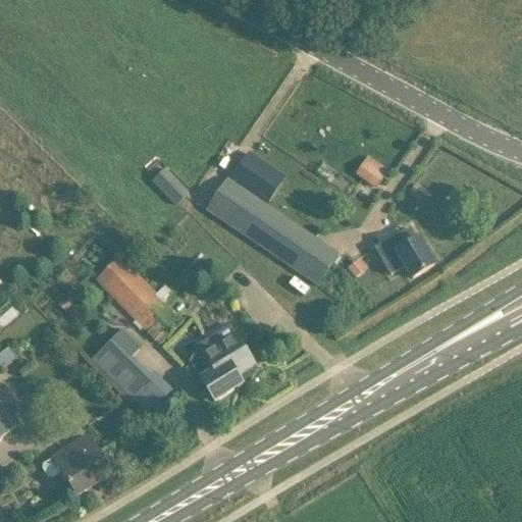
[(264,205),(274,190),(282,195),(290,184),(282,178),(282,177),(250,155),(231,183),(229,181),(208,212),(318,286),(338,256),(264,205)]
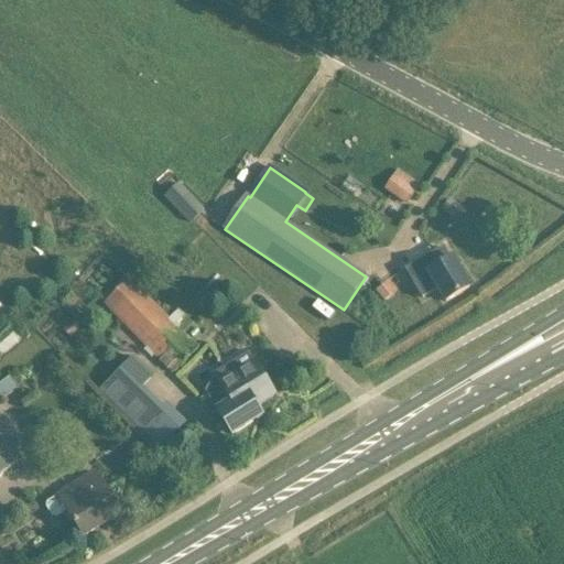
[(393,176),(384,191),(405,205),(414,191),(393,176)]
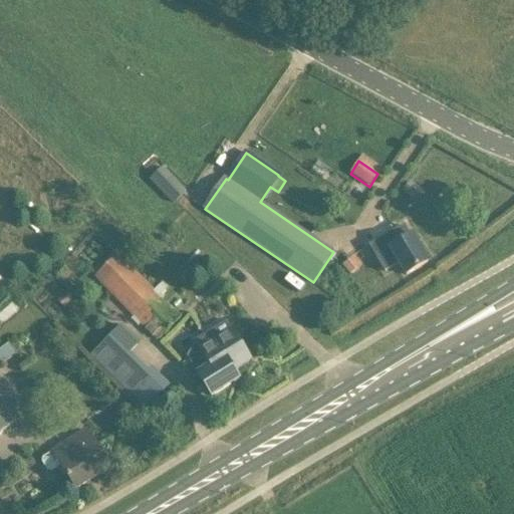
[(175,204),(177,202),(186,191),(162,167),(150,180),(175,204)]
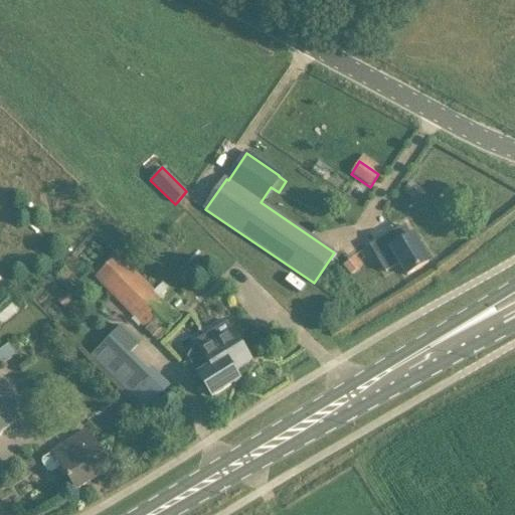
[(402,243),(378,258),(386,273),(400,265),(407,277),(430,264),(413,236),(402,243)]
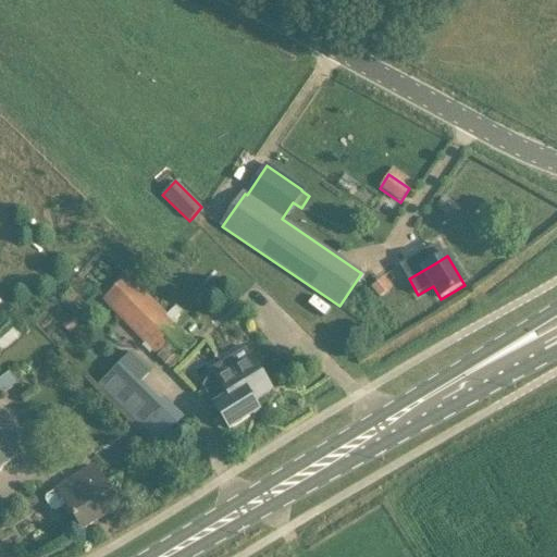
[(103,300),(115,311),(139,336),(156,351),(159,356),(172,368),(195,345),(180,330),(166,317),(127,276),(103,300)]
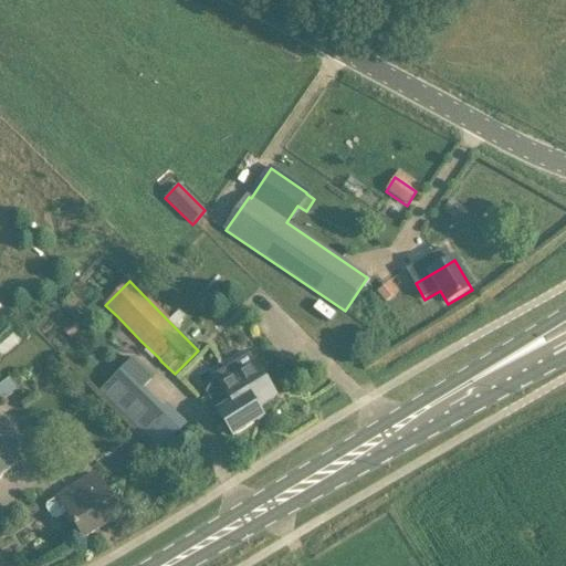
[(391,299),(384,287),(377,293),(384,303),(391,299)]
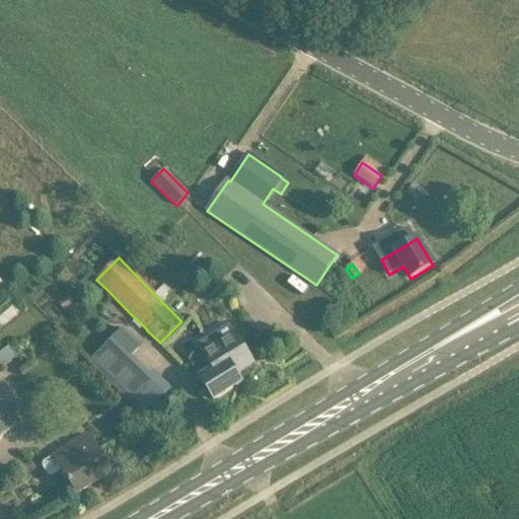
[(172,389),(153,371),(150,375),(131,356),(139,348),(141,346),(134,339),(123,328),(91,360),(141,409),(147,415),(168,393),(172,389)]
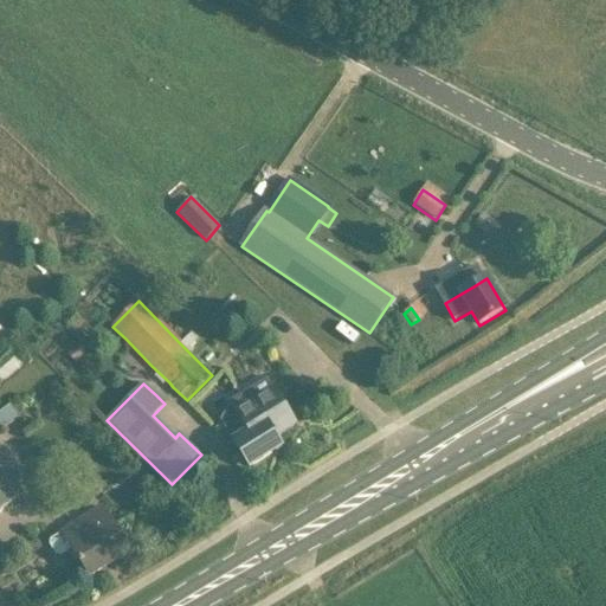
[(283,447),(274,433),(294,421),(271,385),(255,395),(251,389),(243,395),(249,405),(240,410),(245,417),(225,429),(233,443),(250,469),(283,447)]
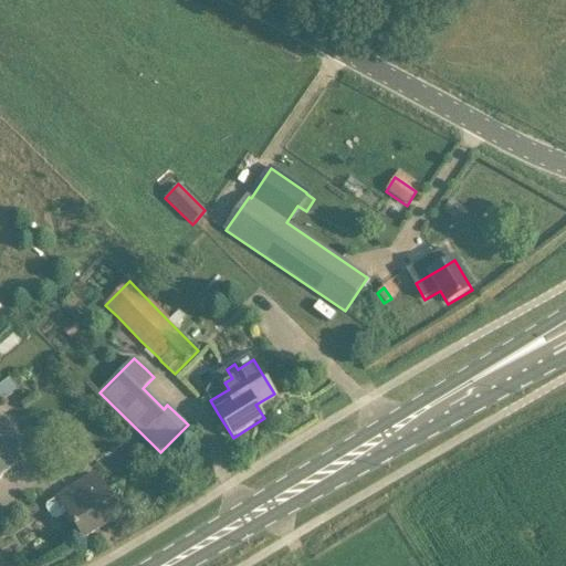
[(0,479),(22,463),(0,433),(0,479)]
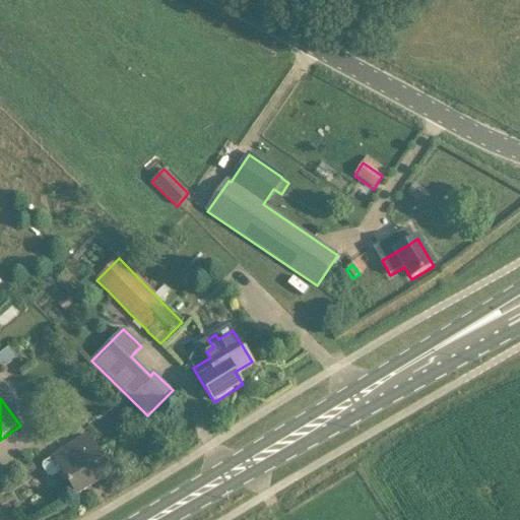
[(62,471),(77,495),(77,496),(113,473),(87,433),(43,461),(42,465),(48,476),(53,477),(62,471)]
